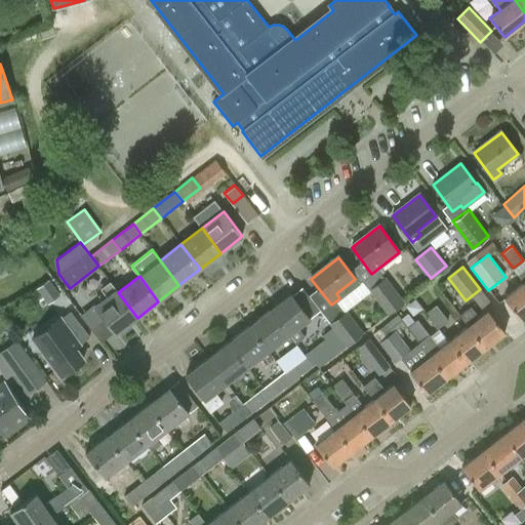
[(61,291),(52,278),(40,286),(48,299),(61,291)]
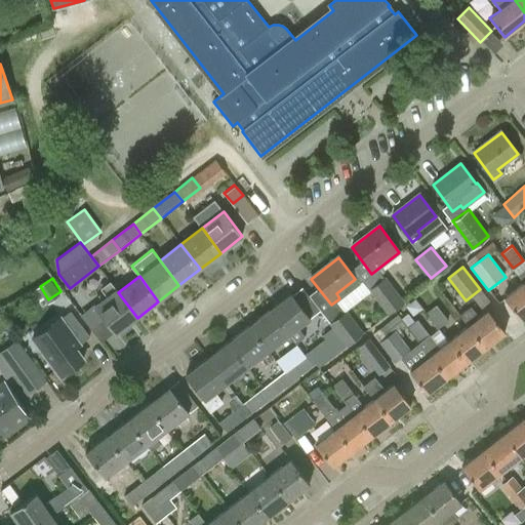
[(93,305),(116,334),(137,318),(118,292),(110,281),(101,287),(107,294),(93,305)]
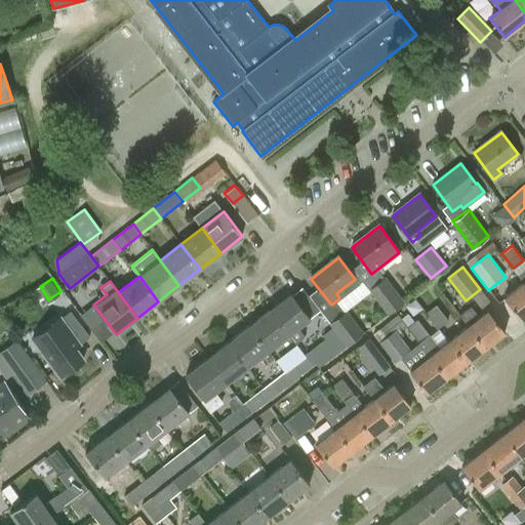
[(387,313),(402,303),(388,281),(372,292),(387,313)]
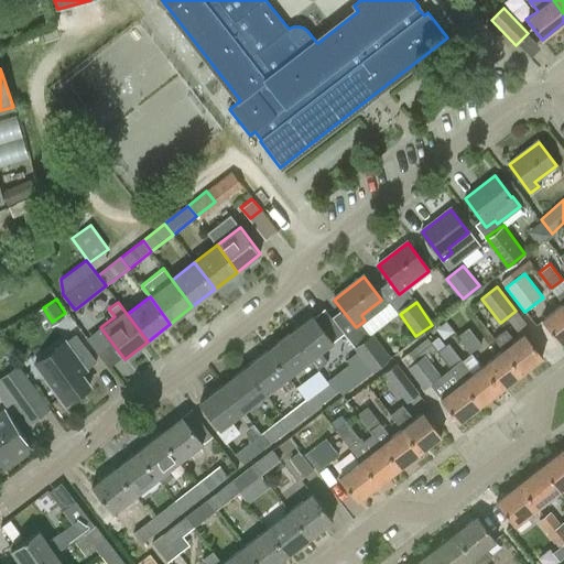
[(563,339),(563,305),(563,304),(542,321),(560,344),(563,339)]
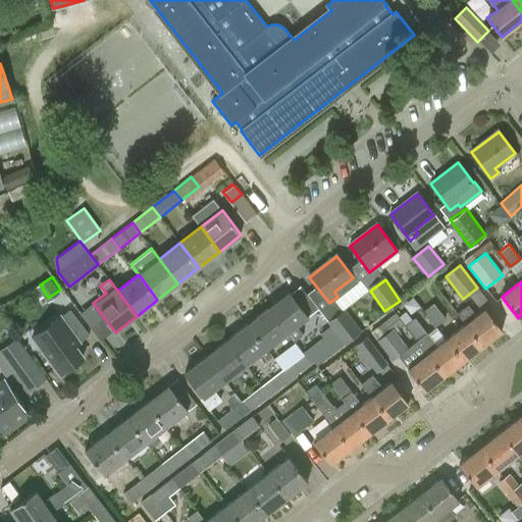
[(309,316),(290,293),(268,309),(288,333),(294,341),(303,333),(297,326),(309,316)]
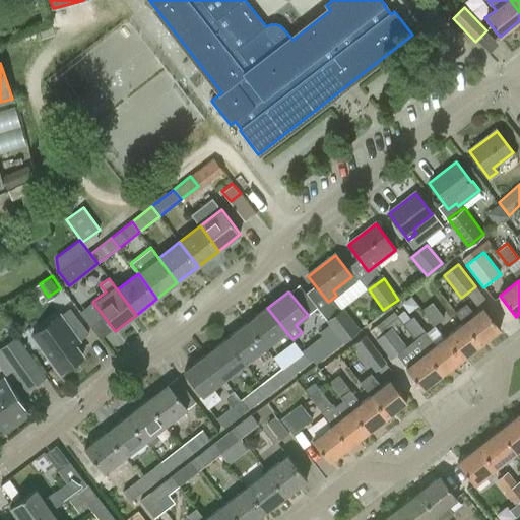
[(434,326),(444,318),(432,302),(421,310),(434,326)]
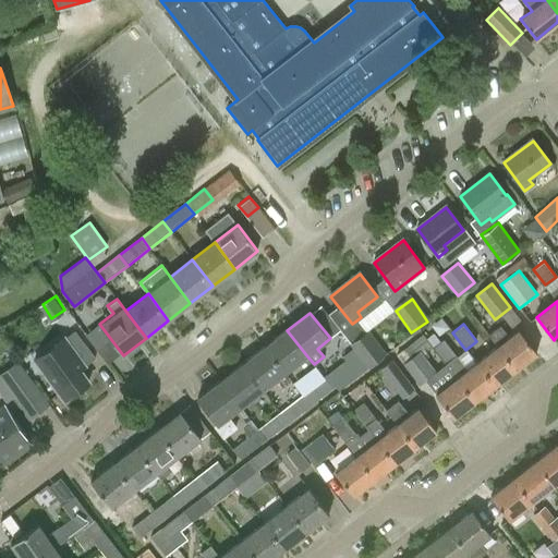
[(498,347),(516,370),(536,353),(519,330),(510,338),(499,325),(487,335),(498,347)]
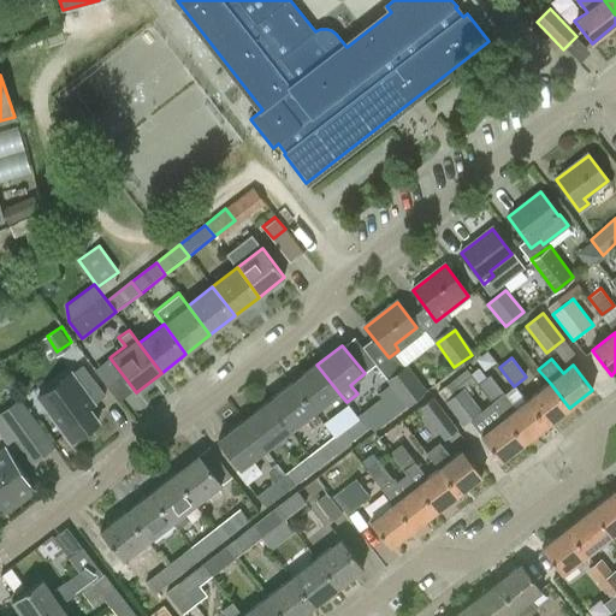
[(339,394),(317,365),(292,383),(314,412),(339,394)]
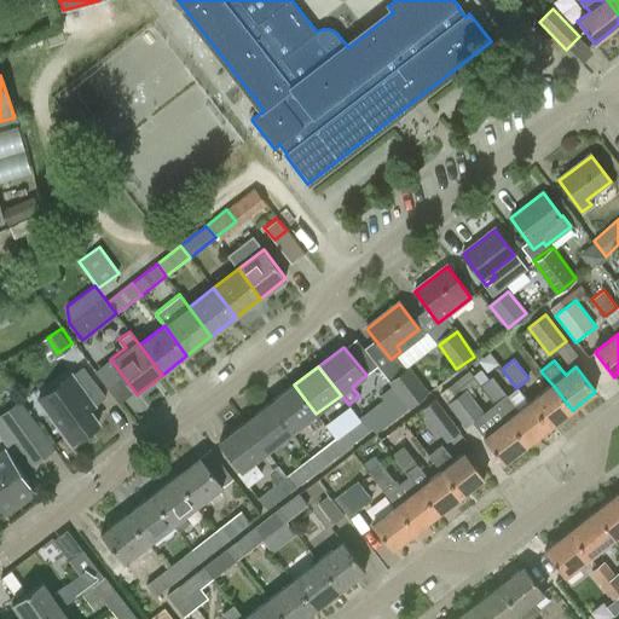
[(389,382),(393,387),(409,409),(429,393),(409,366),(389,382)]
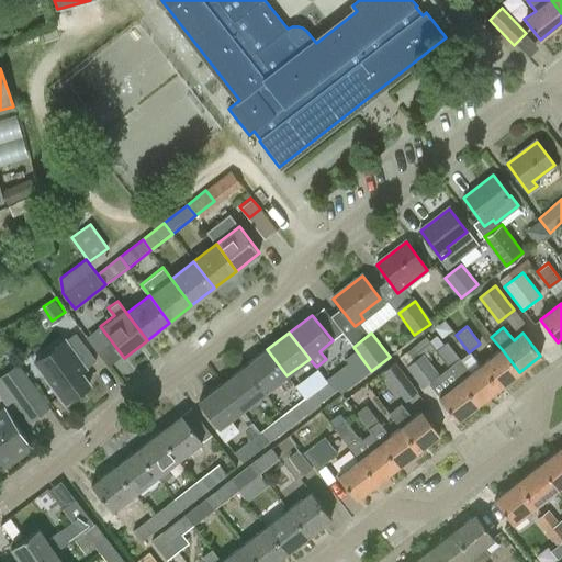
[(81,395),(79,393),(90,384),(81,372),(96,361),(76,334),(66,340),(44,356),(53,369),(44,375),(65,403),(69,401),(70,403),(81,395)]
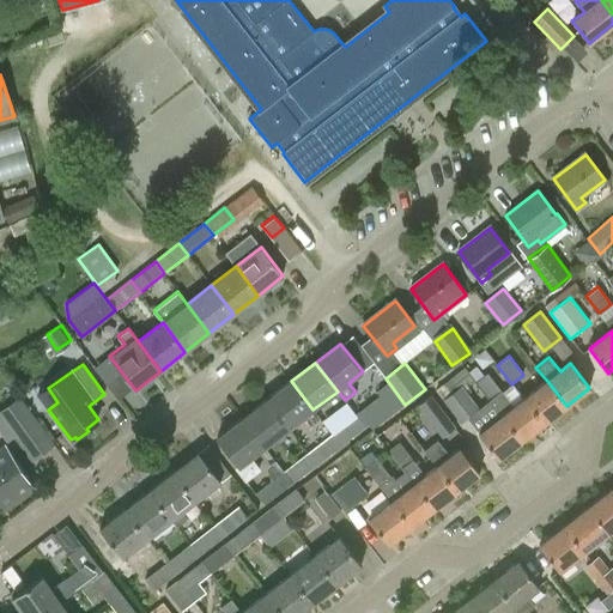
[(502,417),(521,441),(544,424),(525,399),(514,407),(502,392),(487,374),(475,383),(502,416),(502,417)]
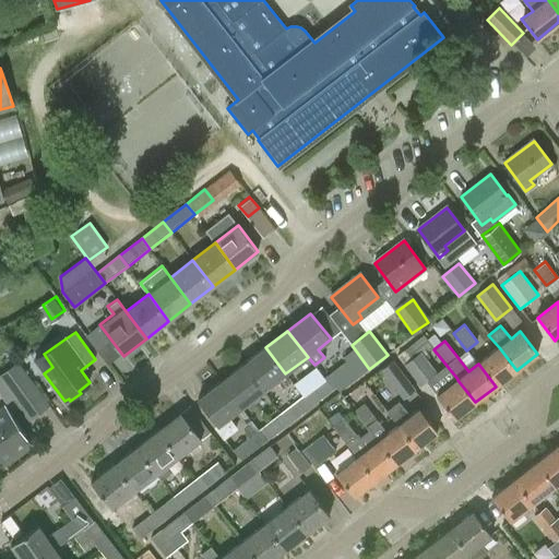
[(285,373),(265,347),(242,365),(263,391),(285,373)]
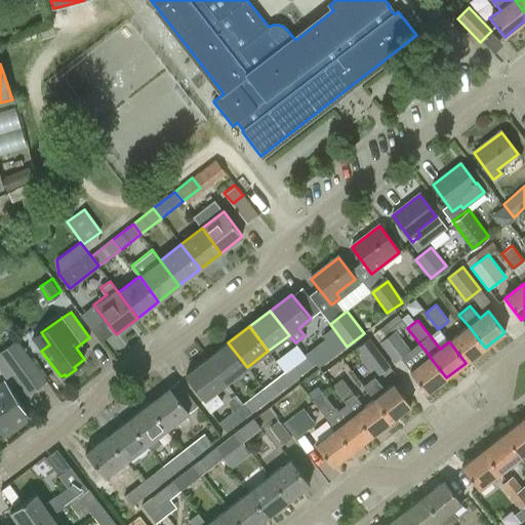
[(485,348),(469,326),(449,341),(466,363),(485,348)]
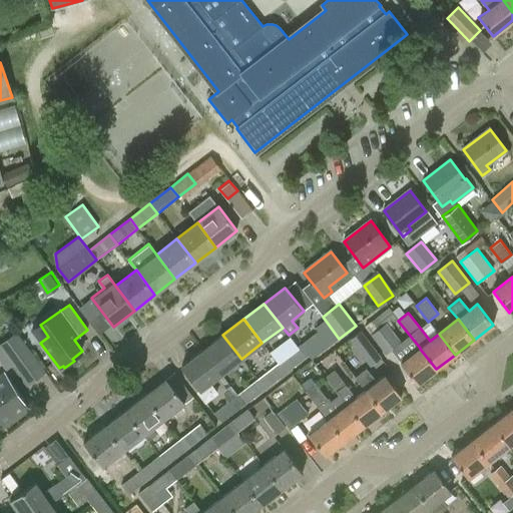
[(339,339),(326,321),(315,328),(318,332),(298,348),(306,358),(309,355),(312,360),(339,339)]
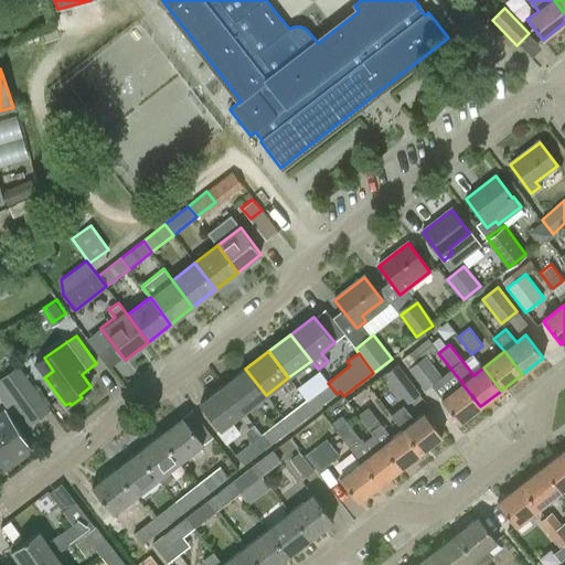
[(425,391),(441,376),(426,355),(408,369),(425,391)]
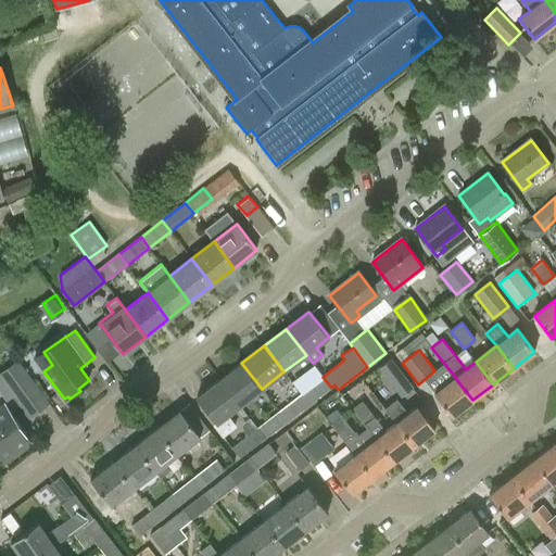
[(401,397),(414,388),(391,358),(379,368),(401,397)]
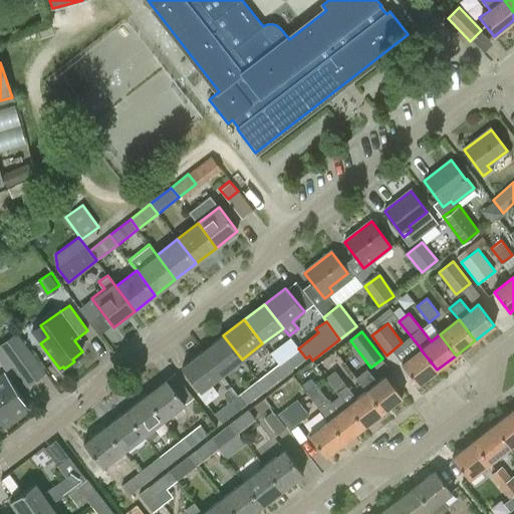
[(0,344),(0,346),(13,365),(30,352),(15,333),(0,344)]
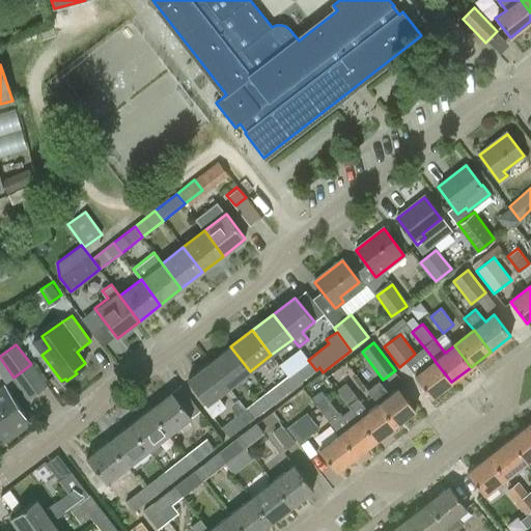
[(250,371),(230,346),(210,363),(229,388),(250,371)]
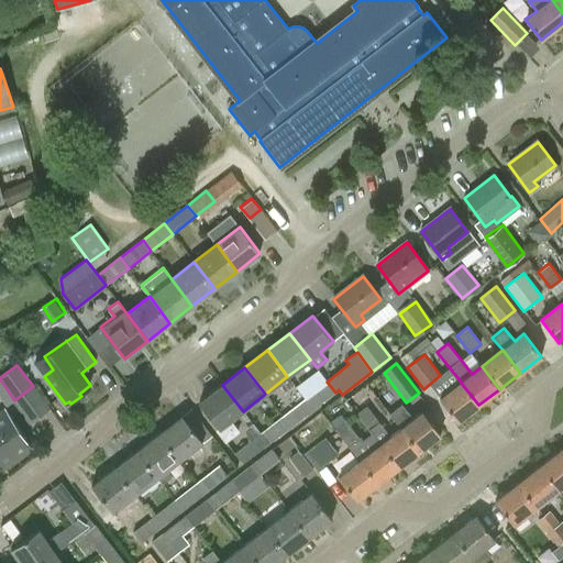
[(335,393),(327,382),(305,399),(313,410),(335,393)]
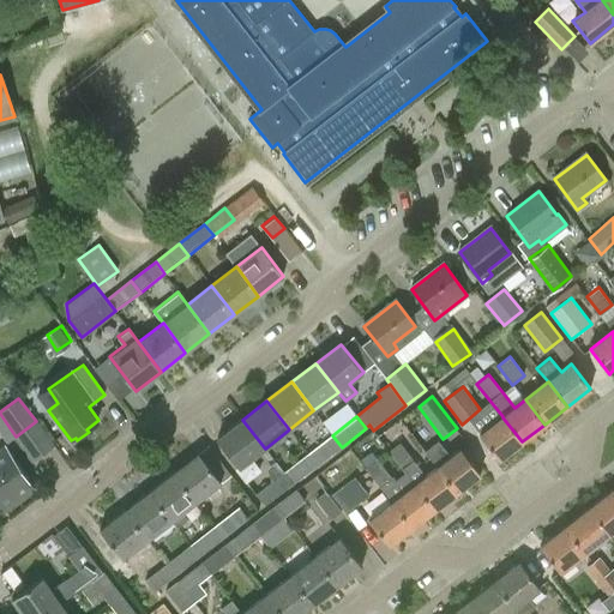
[(522,441),(503,417),(480,434),(499,459),(522,441)]
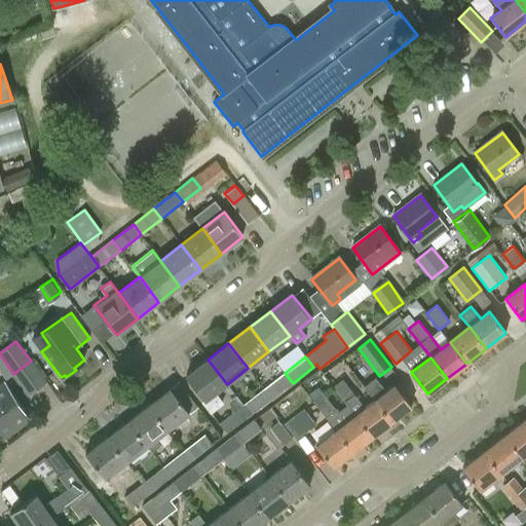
[(186,376),(204,400),(202,401),(209,410),(221,401),(215,393),(227,384),(208,360),(186,376)]
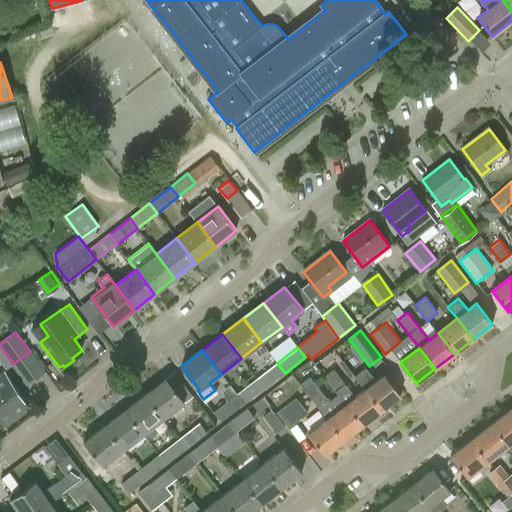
[(285,373),(277,363),(257,378),(265,388),(285,373)]
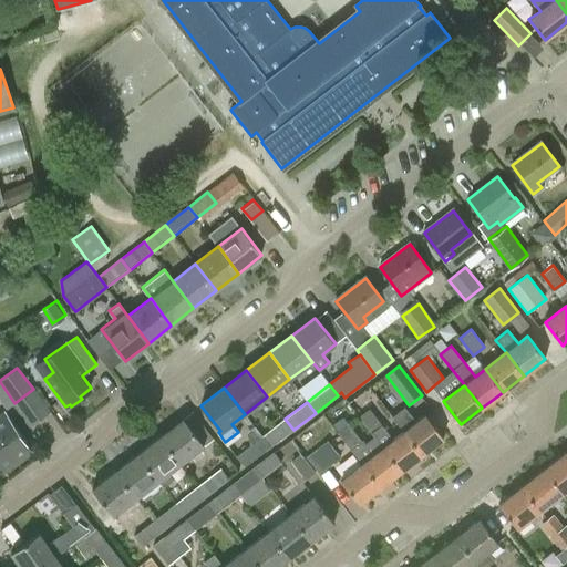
[(404,431),(422,455),(443,439),(426,414),(416,422),(405,408),(392,418),(404,432),(404,431)]
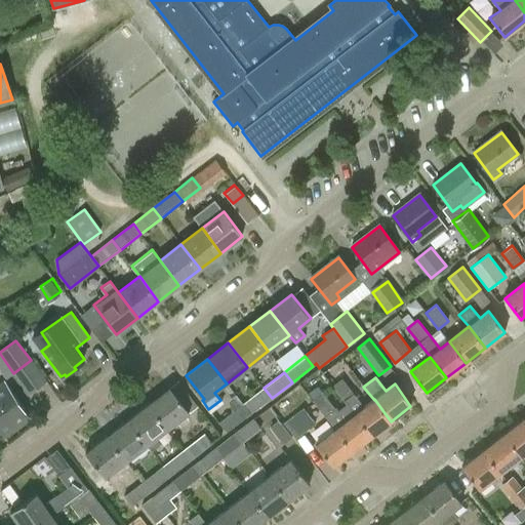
[(345,401),(355,394),(342,378),(331,386),(344,402),(345,401)]
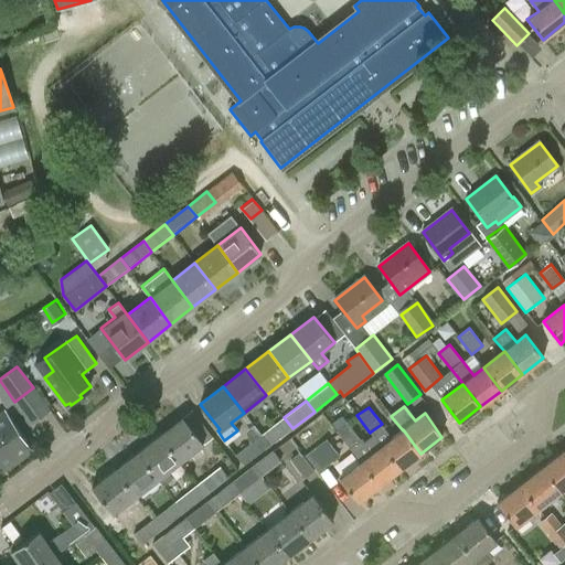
[(0,472),(33,451),(7,411),(0,414),(0,472)]
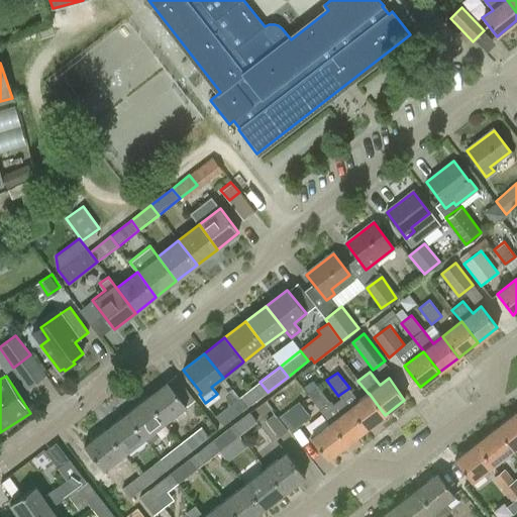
[(146,398),(166,422),(186,406),(168,382),(146,398)]
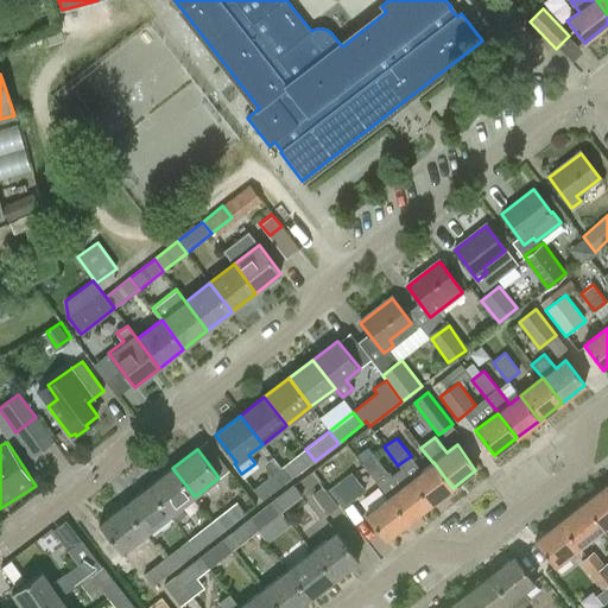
[(315,461),(305,449),(280,468),(290,480),(315,461)]
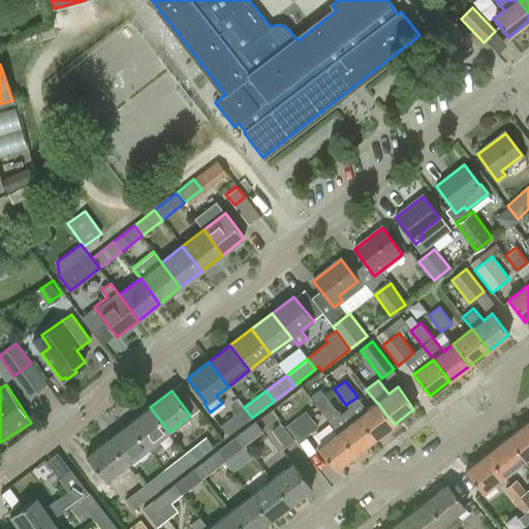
[(365,446),(374,439),(359,417),(358,417),(348,426),(325,397),(316,404),(338,433),(354,455),(359,460),(369,453),(365,446)]
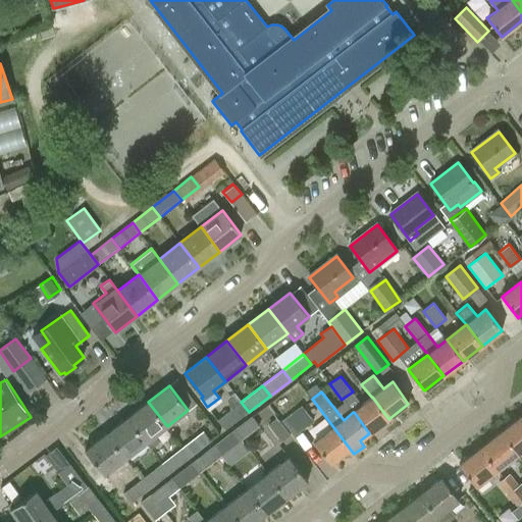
[(354,412),(369,433),(388,419),(372,397),(372,398),(362,405),(353,392),(343,399),(353,412),(354,412)]
